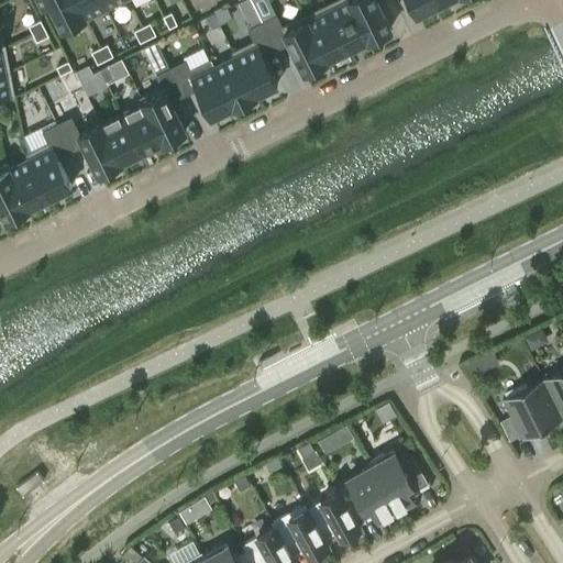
[(52,4),(63,29),(85,18),(75,0),(39,0),(44,9),(52,4)]
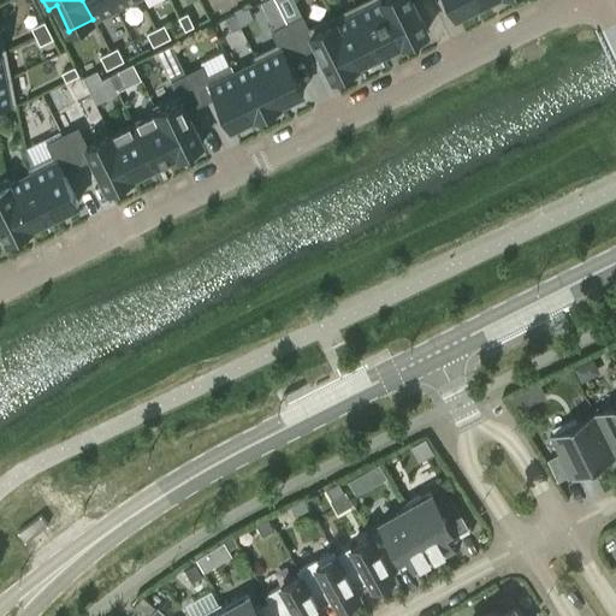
[(82,0),(93,19),(117,7),(112,0),(82,0)]
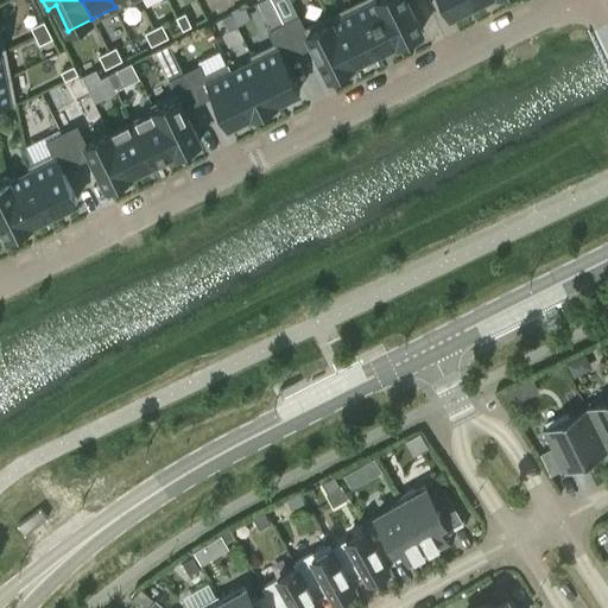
[(271,0),(283,23),(298,52),(312,45),(328,77),(354,64),(353,64),(352,64),(328,17),(305,29),(290,0),(271,0)]
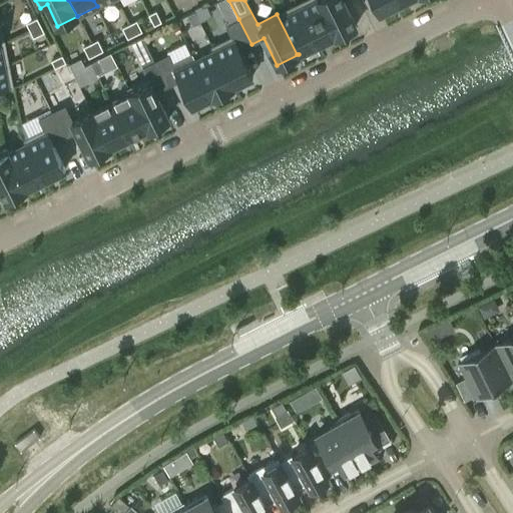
[(305,0),(296,4),(317,44),(335,35),(336,35),(318,0),(305,0)]
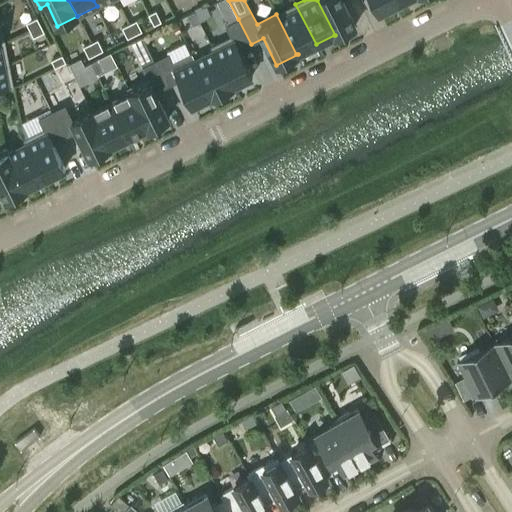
[(317,0),(335,35),(334,35),(335,36),(356,26),(342,0),(317,0)]
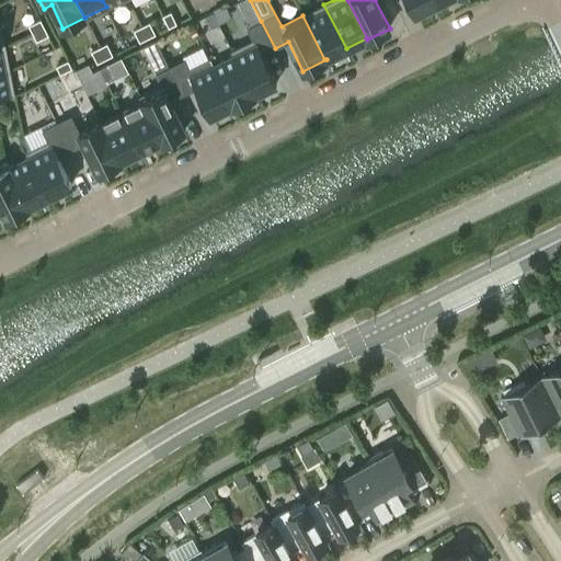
[(409,0),(416,15),(438,4),(435,0),(409,0)]
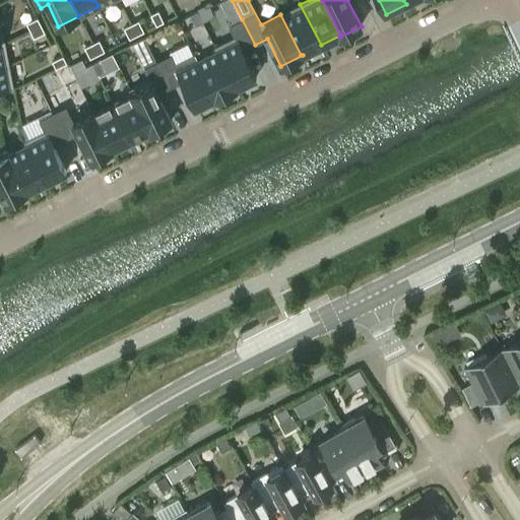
[(321,45),(300,4),(280,14),(301,55),(302,55),(321,45)]
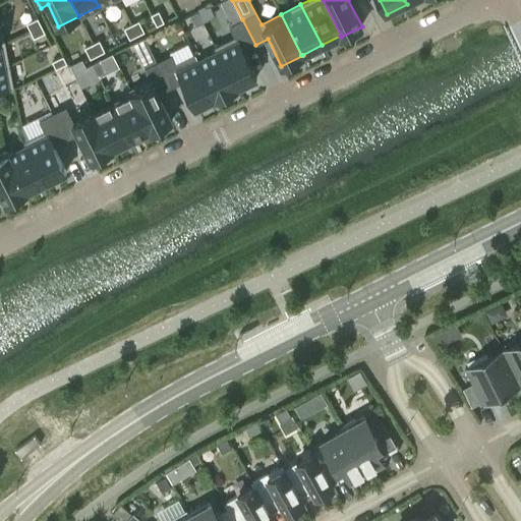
[(152,14),(157,25),(164,21),(159,11),(152,14)]
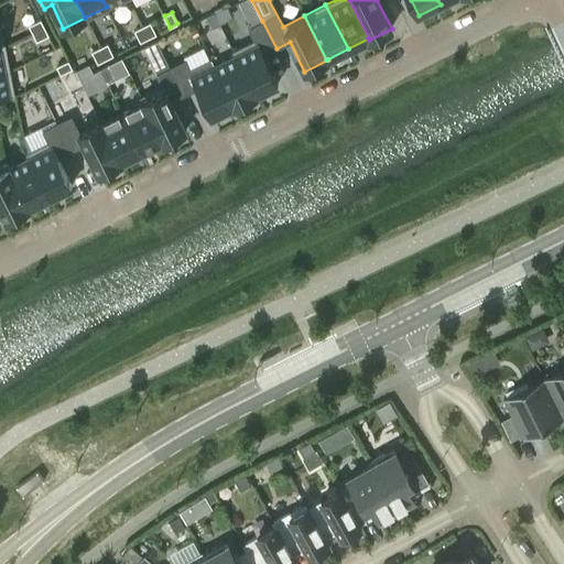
[(213,29),(220,24),(215,12),(207,17),(213,29)]
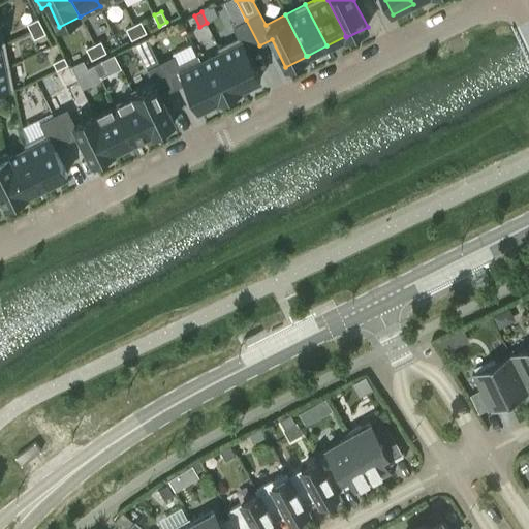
[(31,31),(42,26),(38,18),(27,24),(31,31)]
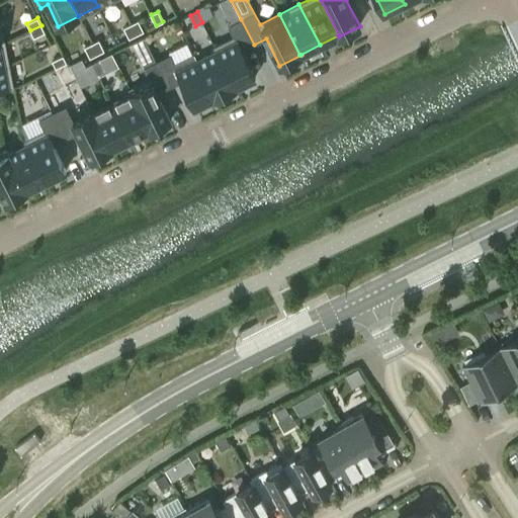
[(213,47),(216,51),(217,51),(235,88),(255,78),(241,51),(254,45),(241,19),(229,25),(234,36),(213,47)]
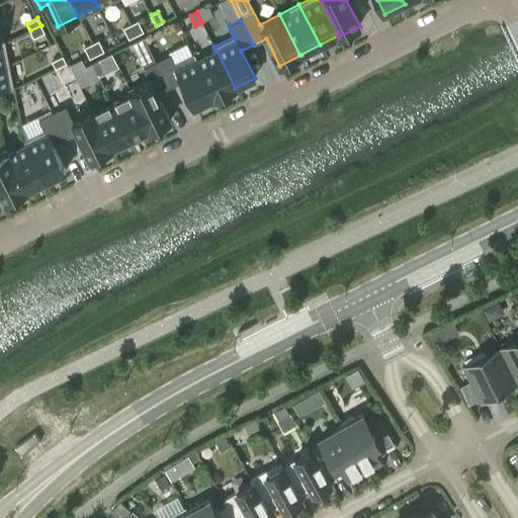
[(131,24),(137,35),(144,31),(139,20),(131,24)]
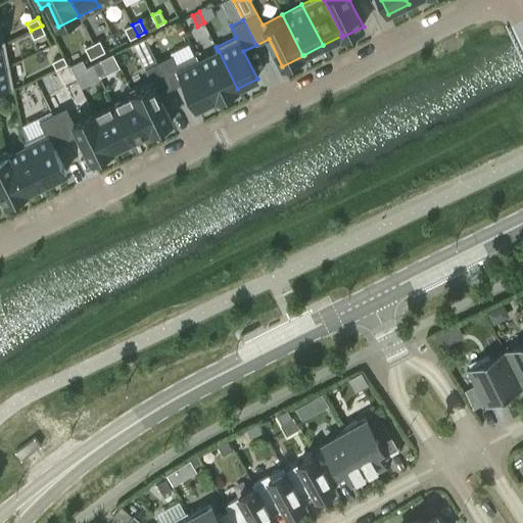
[(125,28),(130,39),(138,36),(132,25),(125,28)]
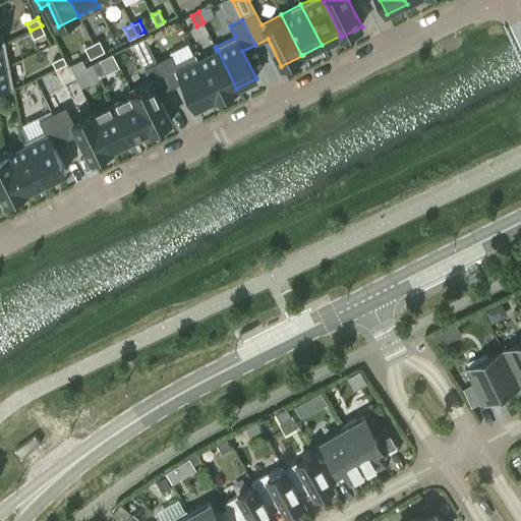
[(31,31),(34,38),(45,33),(42,25),(31,31)]
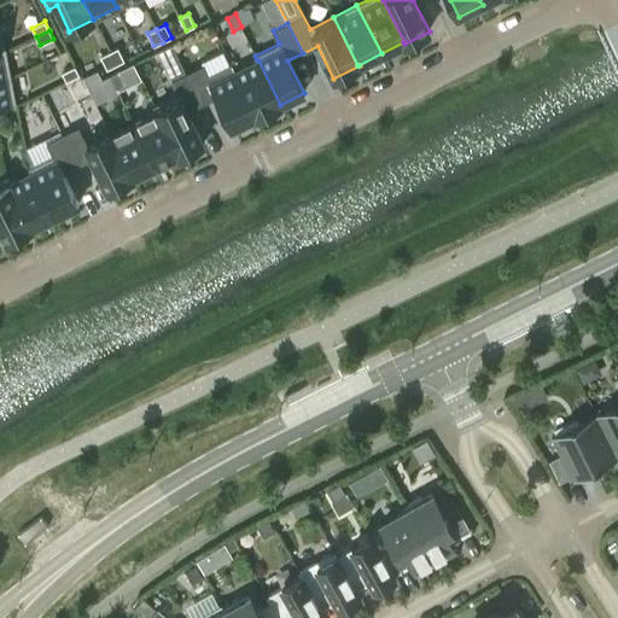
[(118,47),(109,52),(116,65),(124,60),(118,47)]
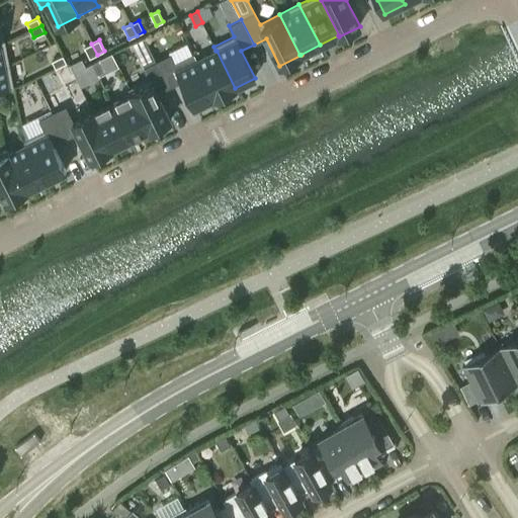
[(0,67),(9,65),(5,44),(0,44),(0,67)]
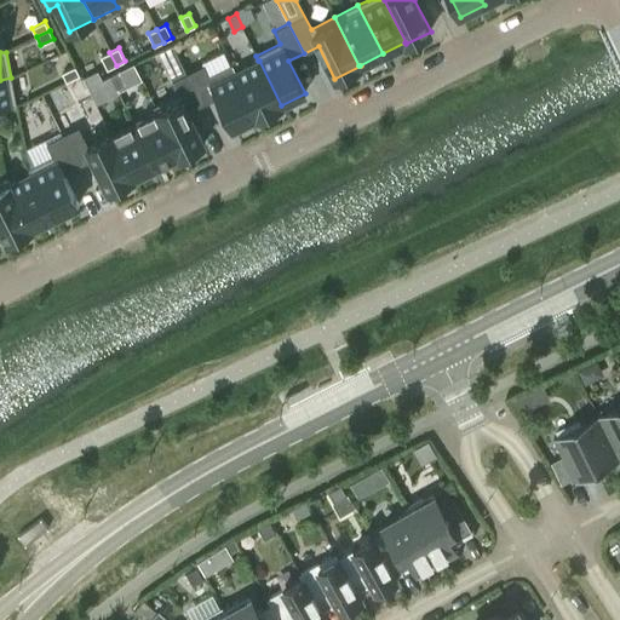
[(108,69),(116,65),(109,52),(101,57),(108,69)]
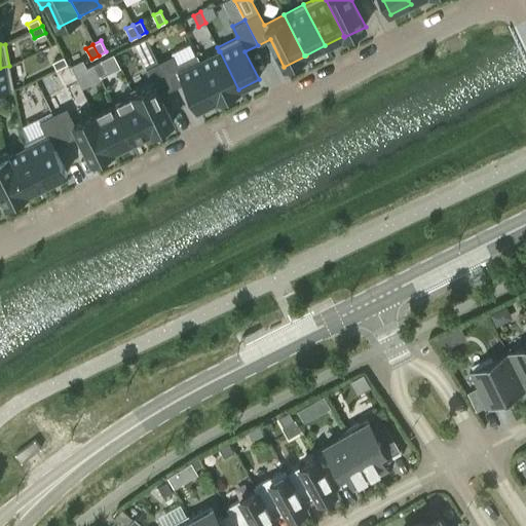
[(199,62),(219,100),(238,89),(220,51),(219,51),(200,62),(199,62)]
